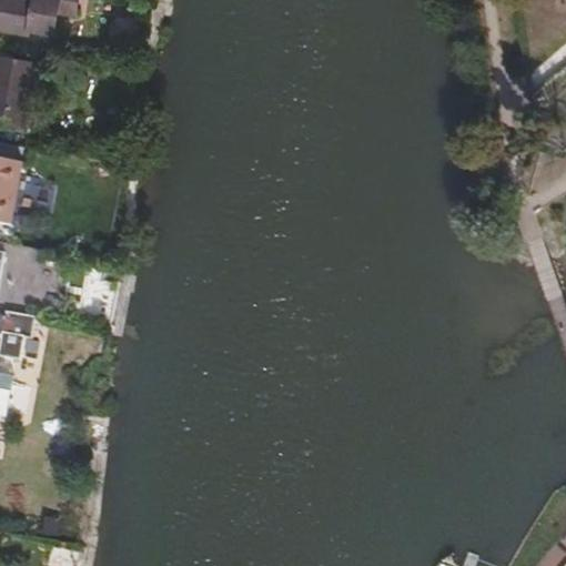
[(0,0),(0,26),(29,31),(34,0),(0,0)]
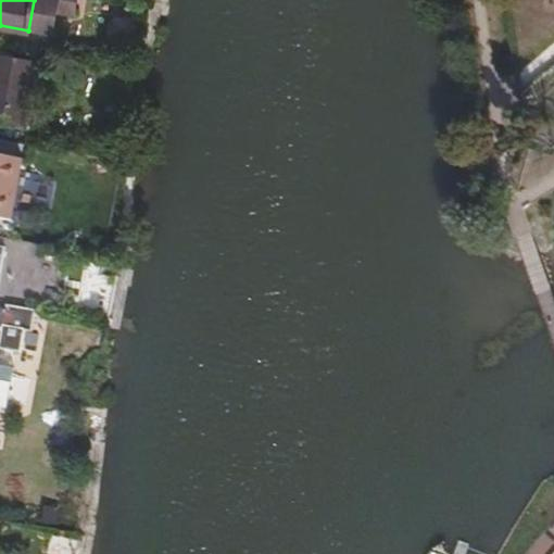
[(105,38),(130,40),(133,15),(108,13),(105,38)]
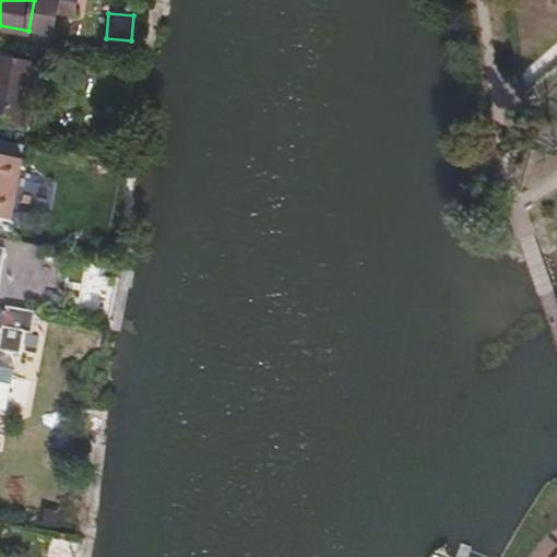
[(0,118),(25,125),(38,58),(0,50),(0,118)]
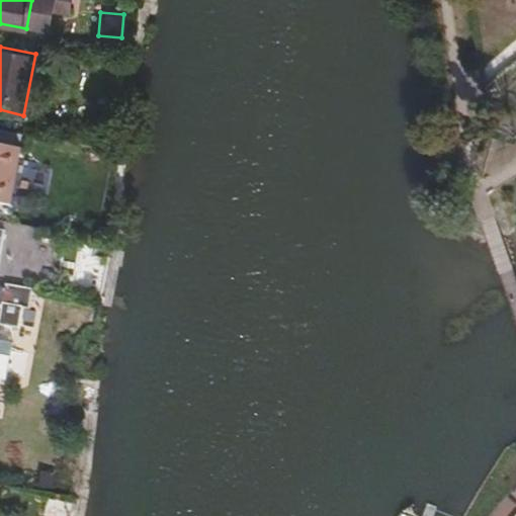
[(0,207),(15,209),(18,146),(0,145),(0,207)]
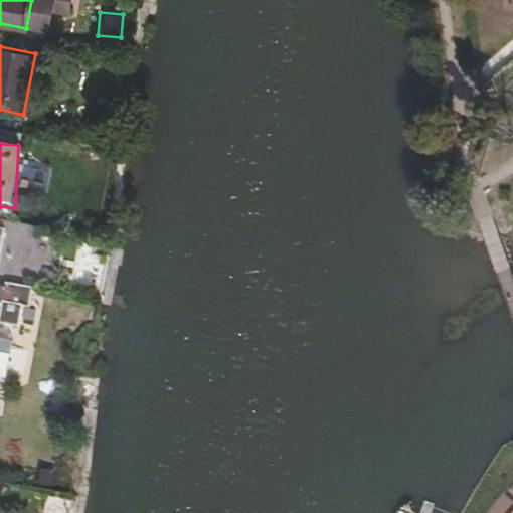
[(27,305),(30,285),(3,281),(2,286),(0,286),(0,320),(16,323),(20,304),(27,305)]
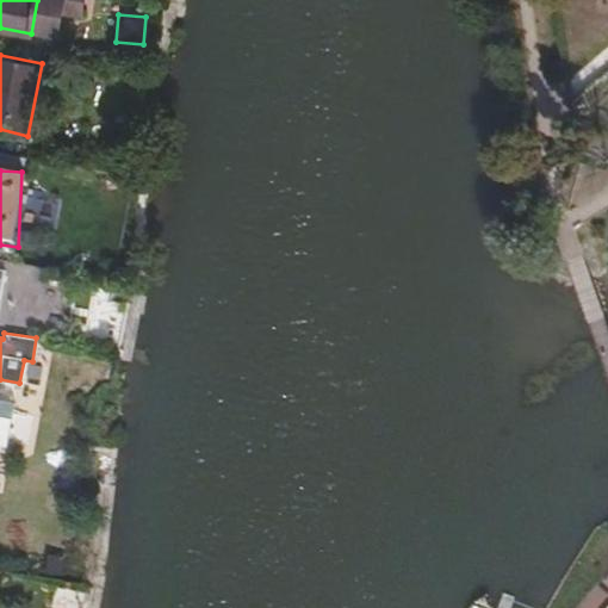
[(0,438),(6,435),(12,405),(5,397),(0,396),(0,438)]
